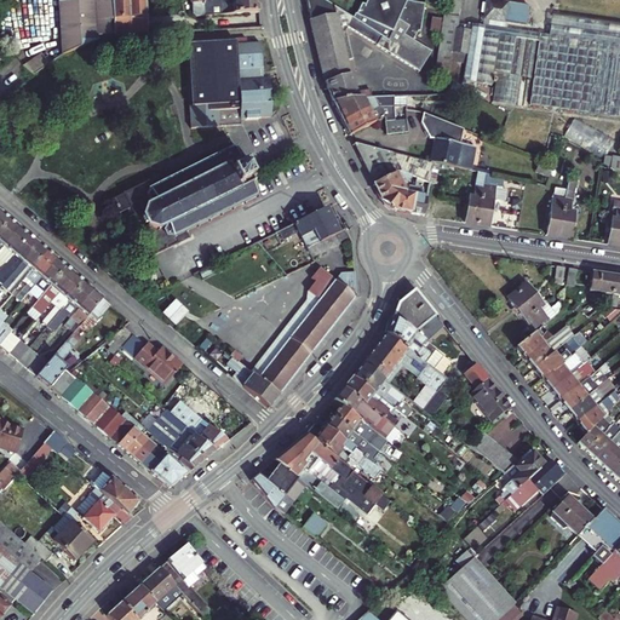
[(110,35),(160,33),(159,0),(57,0),(62,55),(68,50),(110,35)]
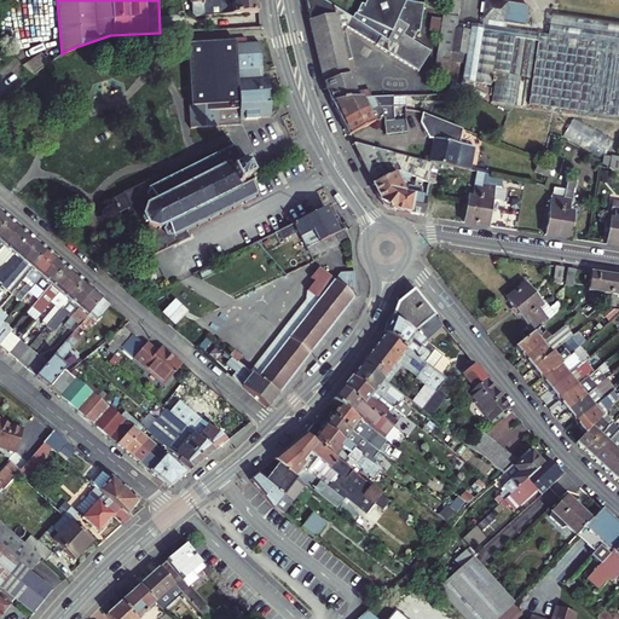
[(189,0),(191,3),(190,4),(191,13),(195,17),(256,12),(255,0),(189,0)]
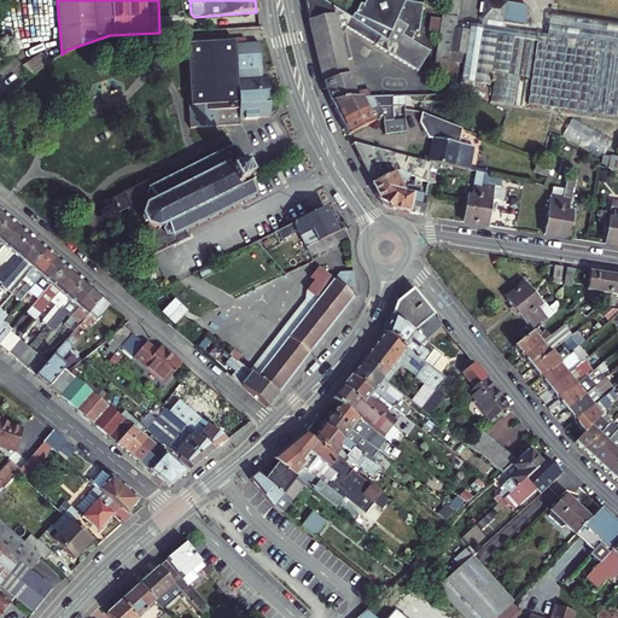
[(321,0),(303,0),(327,93),(331,103),(367,100),(363,93),(348,93),(339,63),(344,63),(336,25),(337,25),(419,74),(425,64),(388,41),(351,18),(321,0)]
